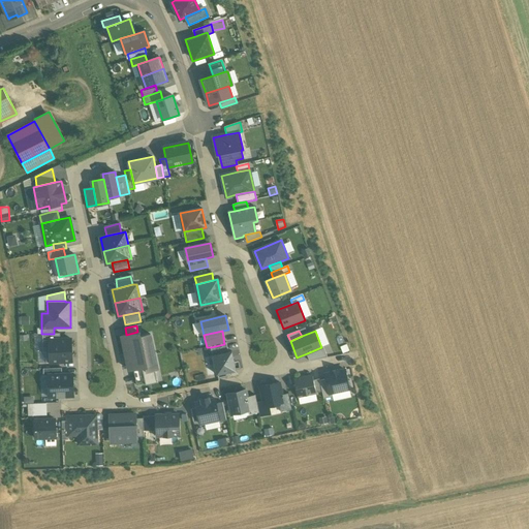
[(126,335),(121,336),(128,371),(134,370),(146,368),(147,372),(154,370),(158,369),(151,333),(141,335),(141,332),(137,332),(126,335)]
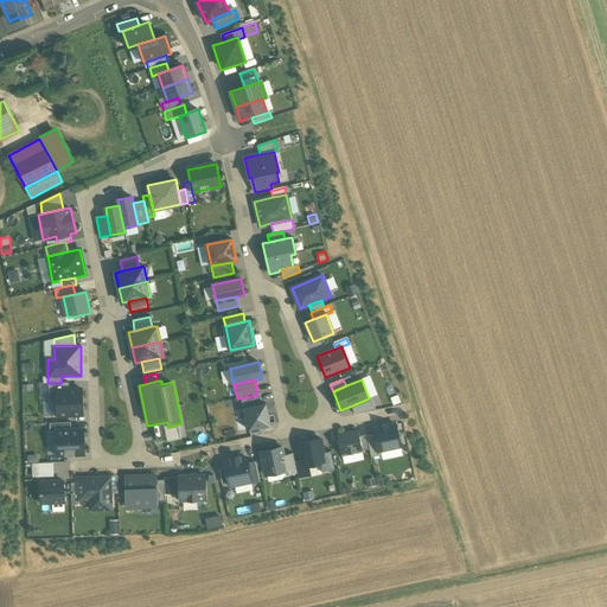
[(70,390),(50,390),(50,403),(53,403),(53,416),(83,415),(82,390),(70,390)]
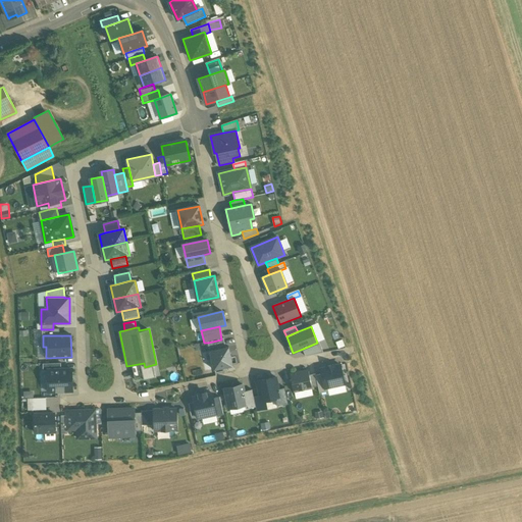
[(208,343),(210,351),(226,348),(224,338),(221,340),(208,343)]
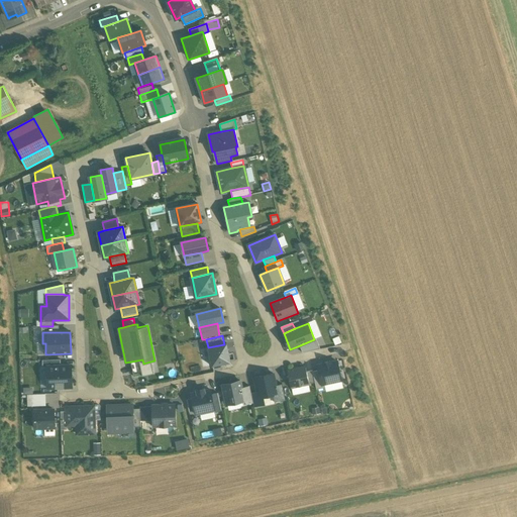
[(335,345),(341,343),(339,336),(332,339),(335,345)]
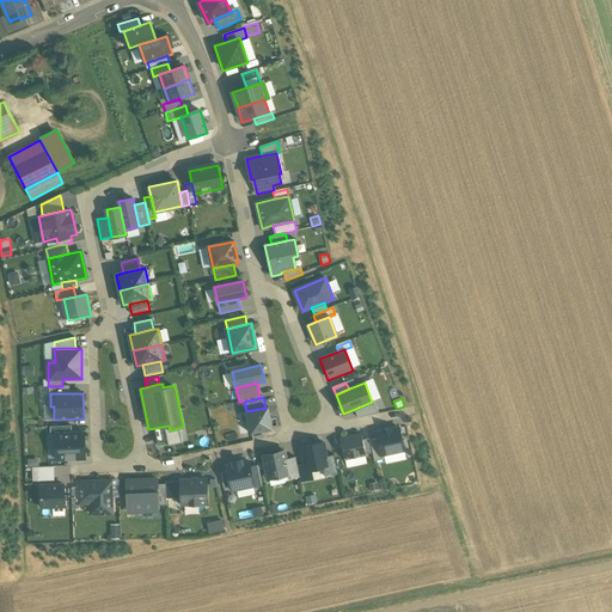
[(372,402),(355,409),(359,418),(379,414),(374,402),(372,402)]
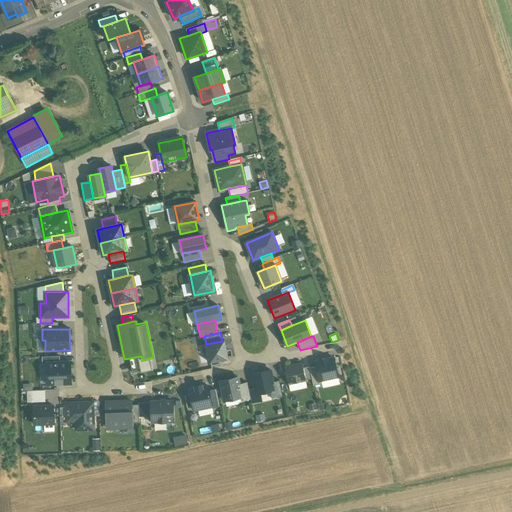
[(222,341),(206,344),(210,363),(228,359),(224,340),(222,341)]
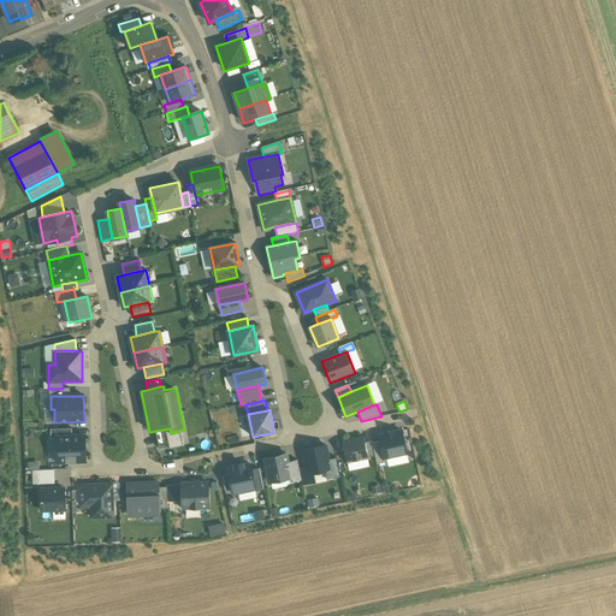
[(170,428),(157,431),(159,445),(169,443),(170,446),(182,444),(179,431),(171,433),(170,428)]
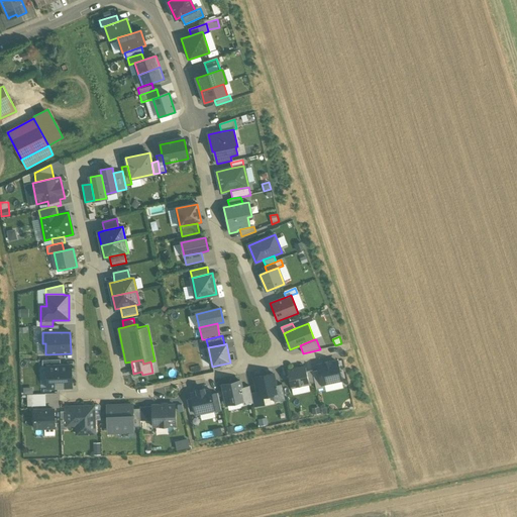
[(337,359),(317,364),(319,371),(322,384),(324,384),(341,380),(337,359)]
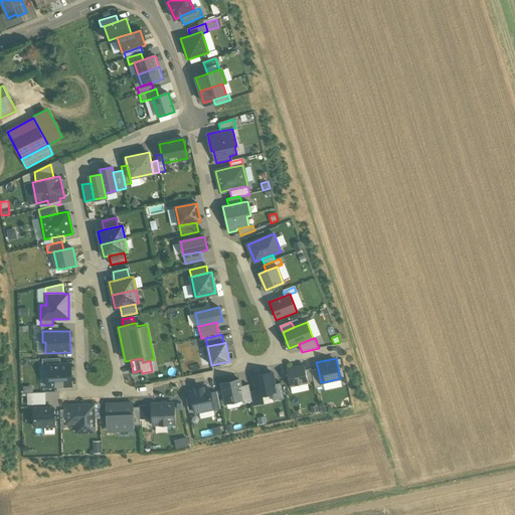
[(60,364),(45,365),(46,386),(71,385),(70,364),(60,364)]
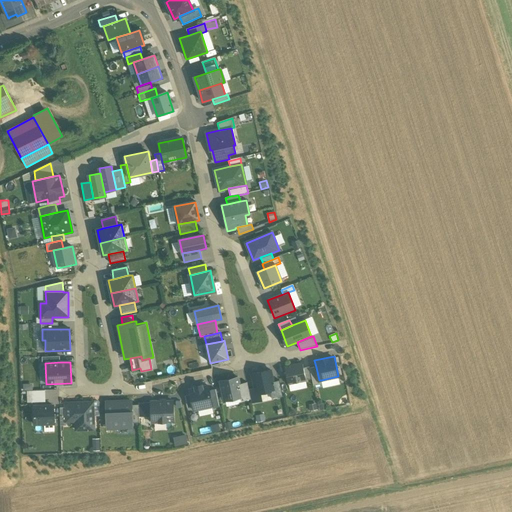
[(302,363),(285,367),(288,384),(306,380),(303,369),(302,363)]
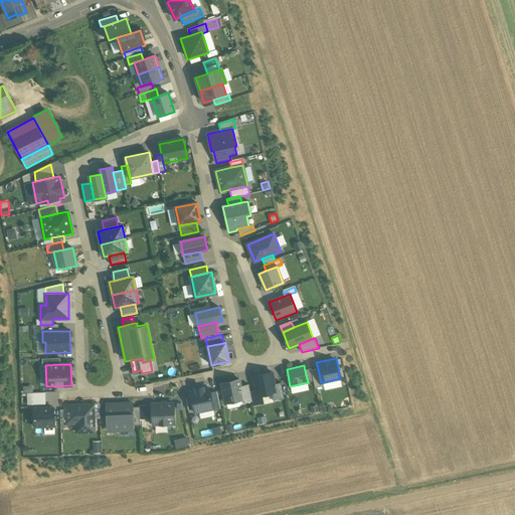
[(305,371),(308,382),(314,381),(311,370),(311,369),(305,371)]
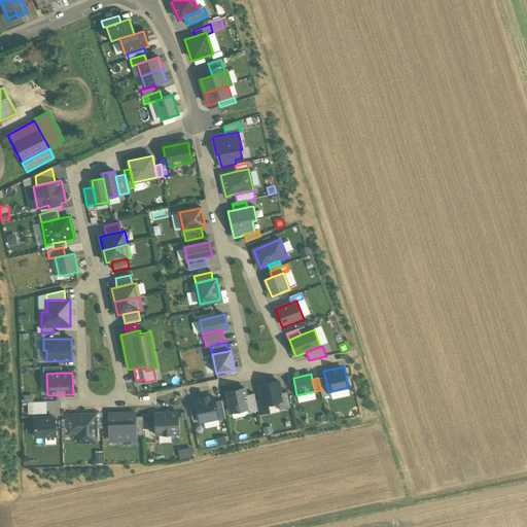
[(325,378),(318,379),(321,390),(322,397),(331,395),(330,391),(328,391),(325,378)]
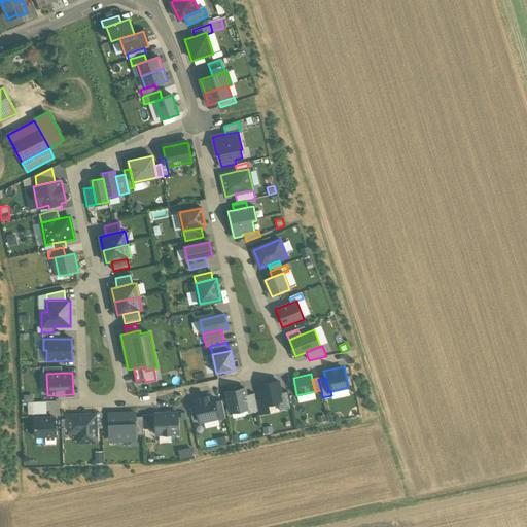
[(269,405),(278,402),(283,401),(282,393),(279,381),(259,385),(262,398),(264,406),(269,405)]
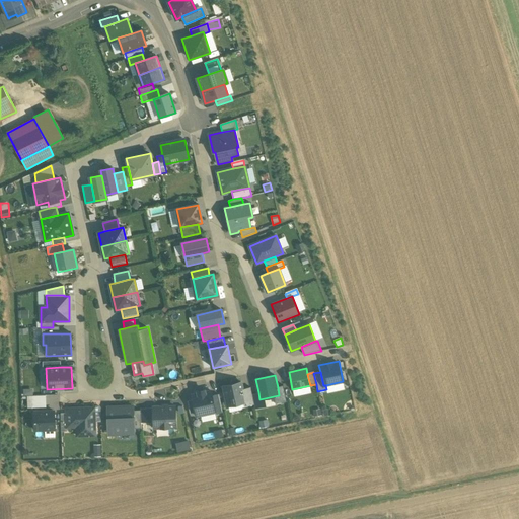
[(240,383),(222,387),(226,408),(245,403),(242,389),(240,383)]
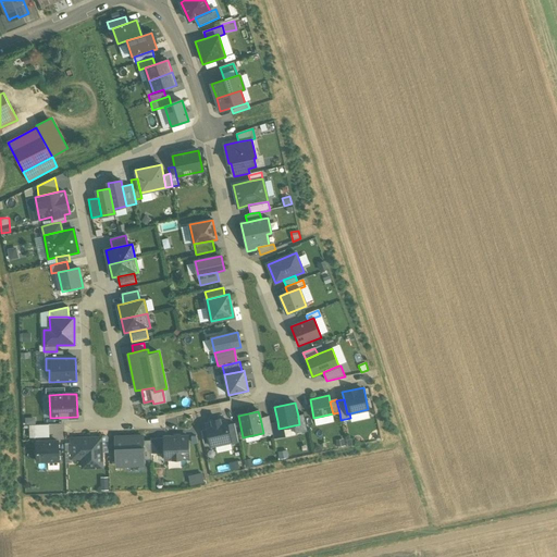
[(305,415),(298,416),(299,424),(294,425),(295,434),(308,431),(305,415)]
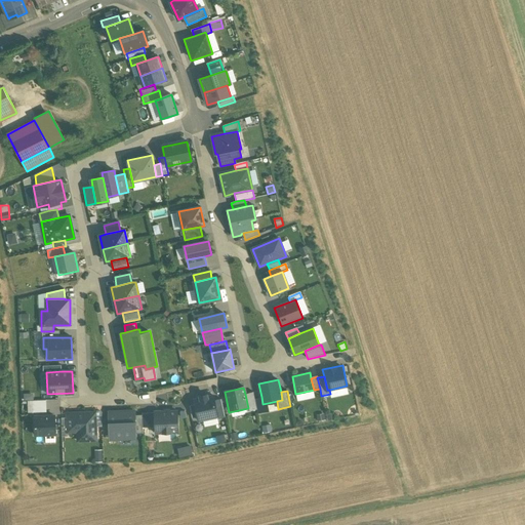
[(253,393),(245,394),(248,408),(249,412),(257,410),(254,399),(253,393)]
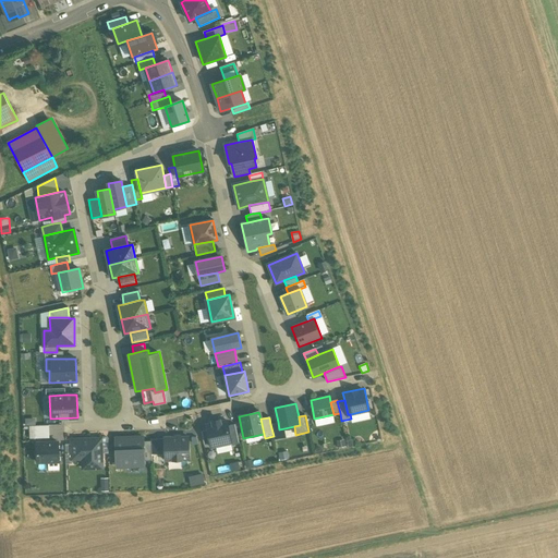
[(227,420),(205,424),(207,432),(209,444),(210,449),(232,445),(228,426),(227,420)]
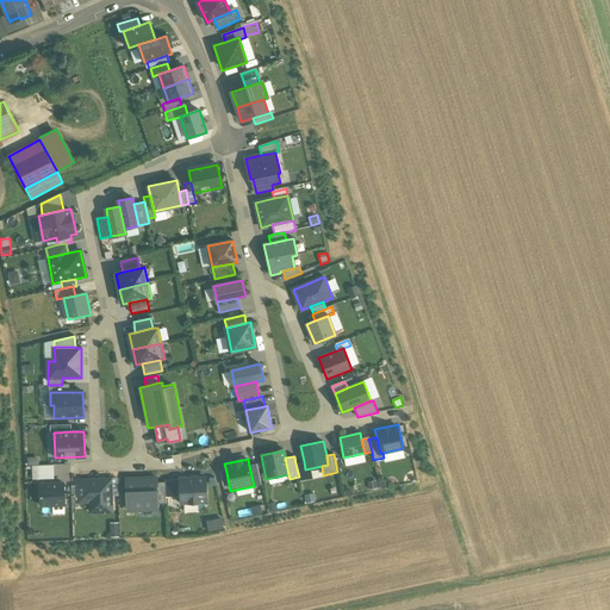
[(313,478),(311,468),(305,470),(304,461),(296,464),(299,477),(299,480),(313,478)]
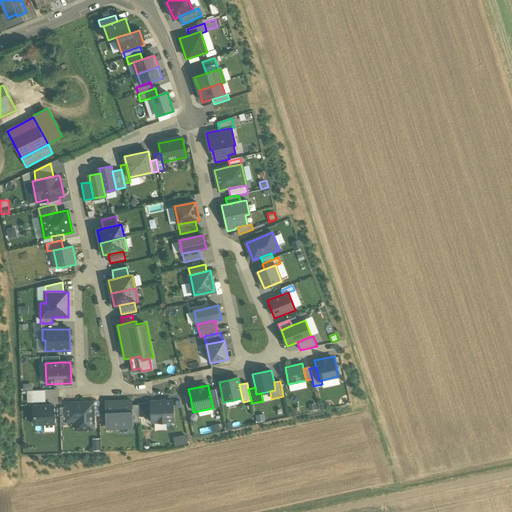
[(215,389),(209,391),(213,408),(219,407),(215,389)]
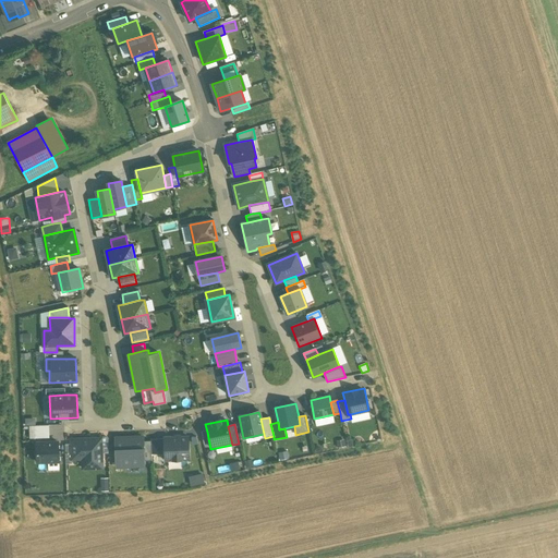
[(49,437),(49,426),(28,426),(29,438),(49,437)]
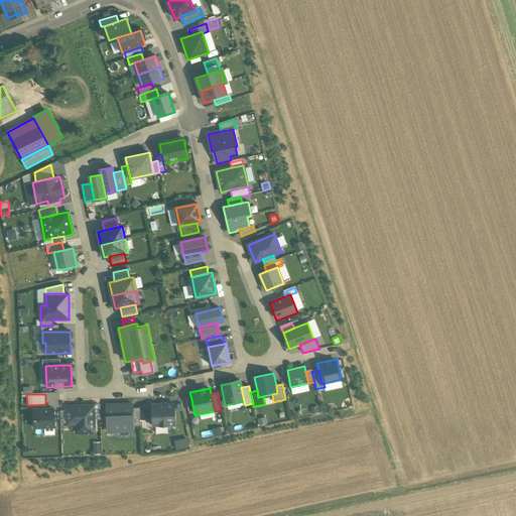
[(132,404),(107,405),(108,431),(133,431),(133,427),(133,408),(132,404)]
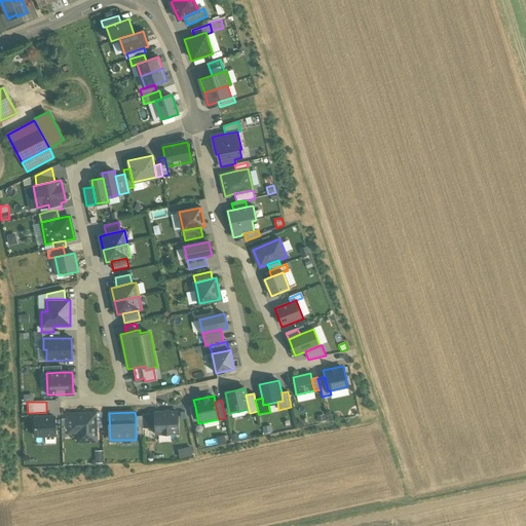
[(178,413),(155,414),(155,431),(155,435),(179,435),(178,413)]
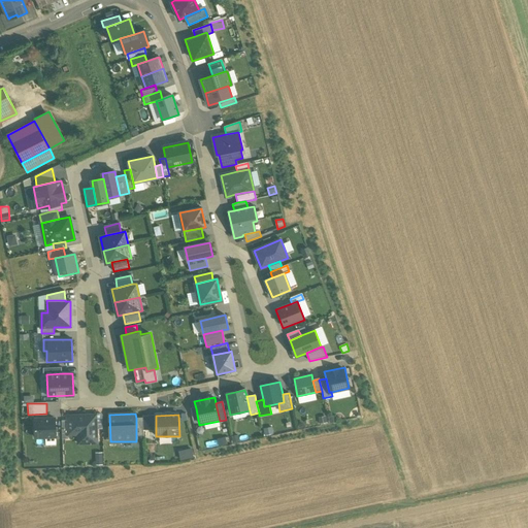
[(97,416),(68,416),(67,421),(68,435),(85,434),(85,443),(98,443),(97,416)]
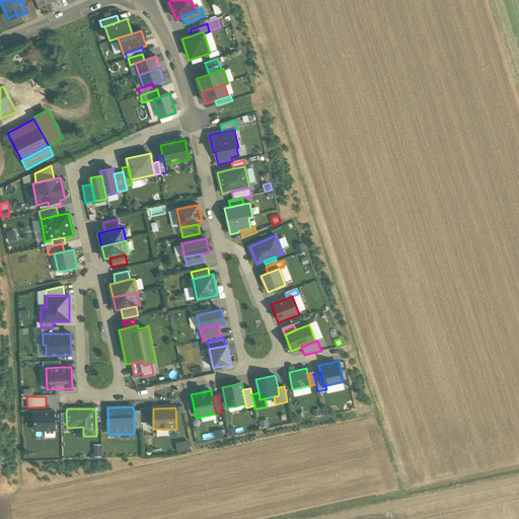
[(153,426),(153,409),(140,409),(141,411),(141,426),(153,426)]
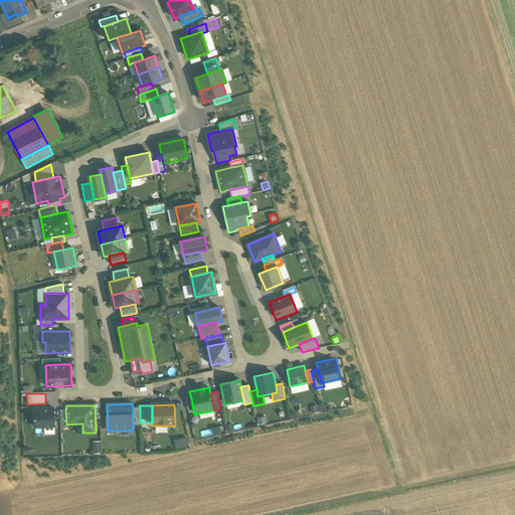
[(54,408),(34,409),(34,426),(54,426),(54,408)]
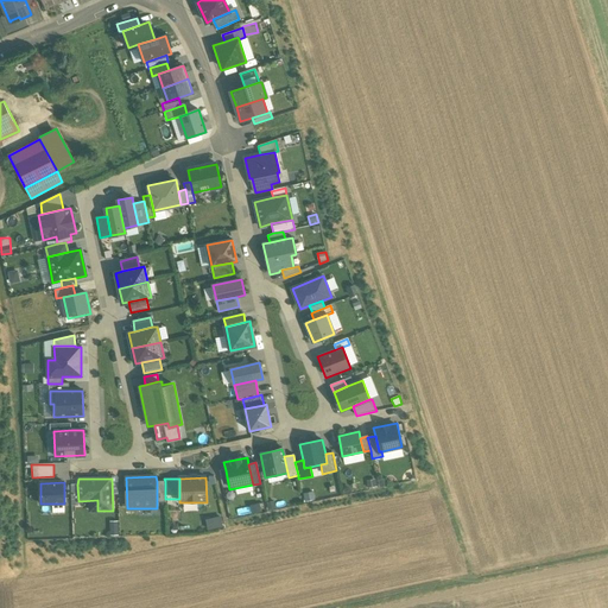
[(207,520),(209,531),(223,527),(220,517),(207,520)]
